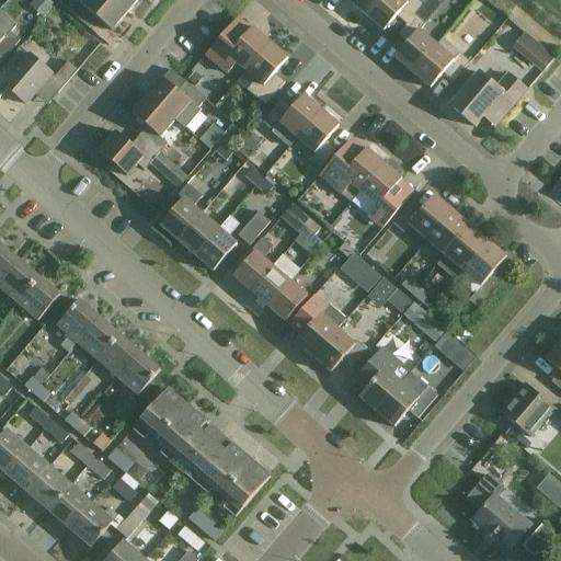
[(45,20),(56,7),(48,0),(35,0),(30,7),(45,20)]
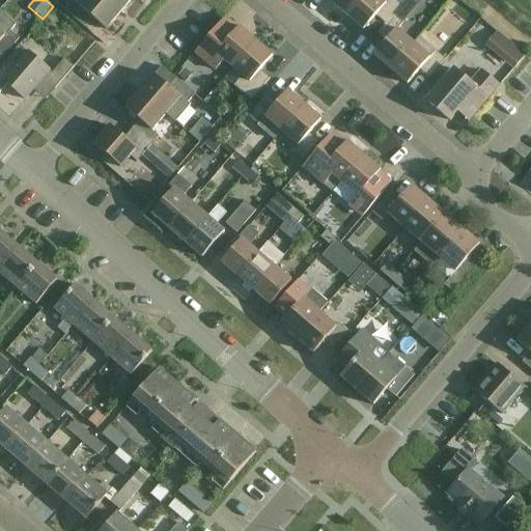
[(106,30),(120,12),(105,0),(83,0),(79,6),(72,0),(70,0),(62,9),(85,28),(92,19),(106,30)]
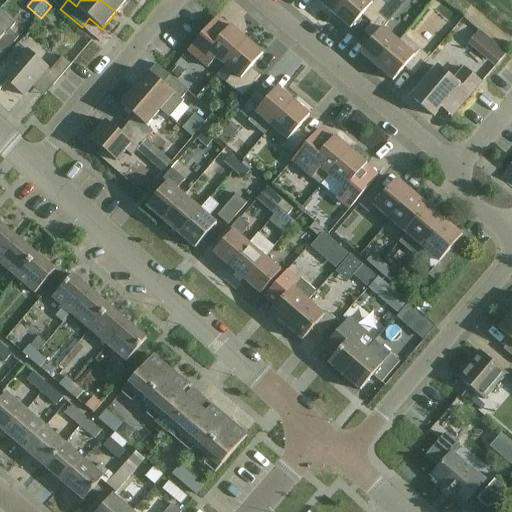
[(101,0),(116,12),(126,0),(101,0)]
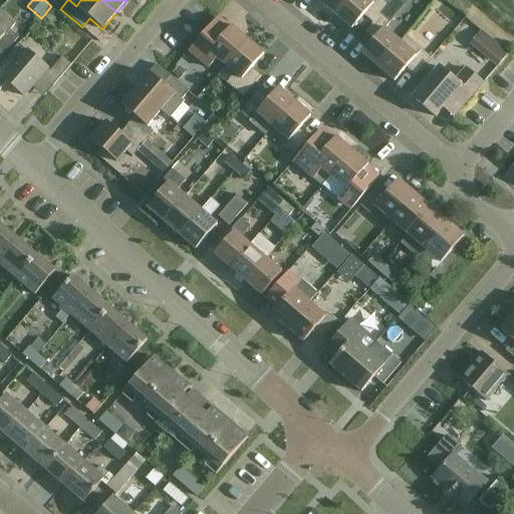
[(320,0),(319,2),(335,16),(349,0),(320,0)]
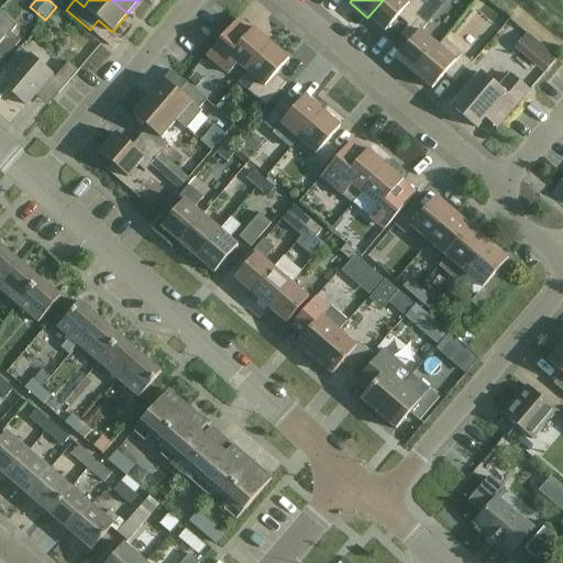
[(404,0),(383,0),(367,18),(386,33),(398,18),(408,25),(426,6),(418,0),(411,0),(409,4),(404,0)]
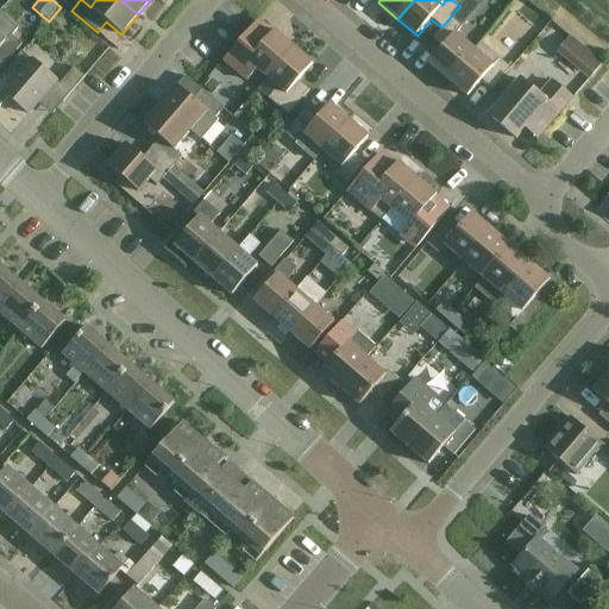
[(466,0),(465,0),(460,6),(471,16),(477,8),(466,0)]
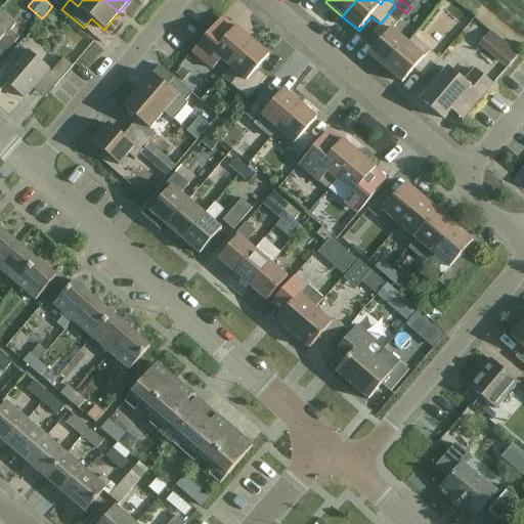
[(382,41),(369,55),(386,70),(408,43),(392,30),(405,13),(396,5),(380,24),(372,33),(382,41)]
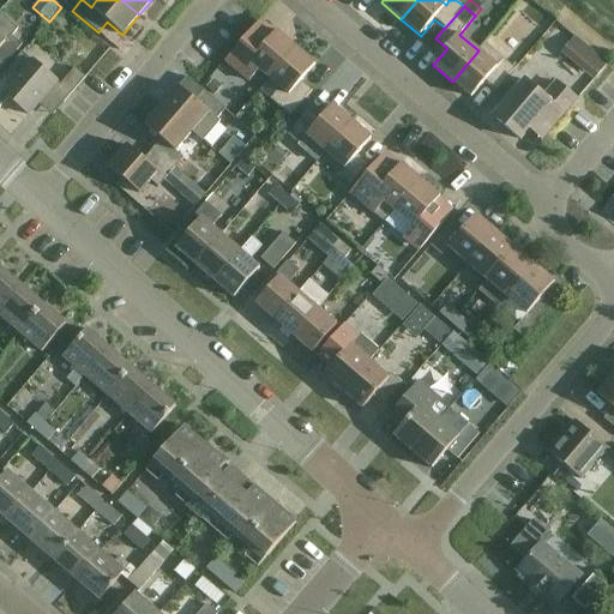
[(0,13),(0,65),(2,68),(23,46),(11,36),(17,28),(0,13)]
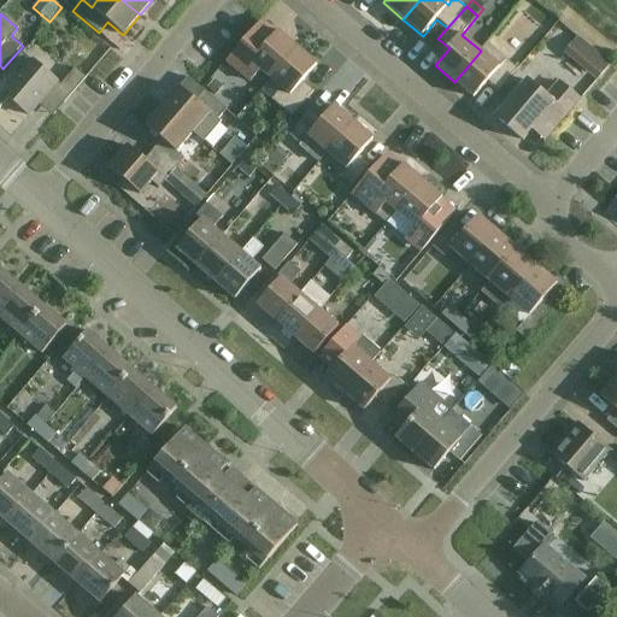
[(260,71),(271,80),(298,50),(278,33),(264,48),(253,40),(231,65),(251,82),(260,71)]
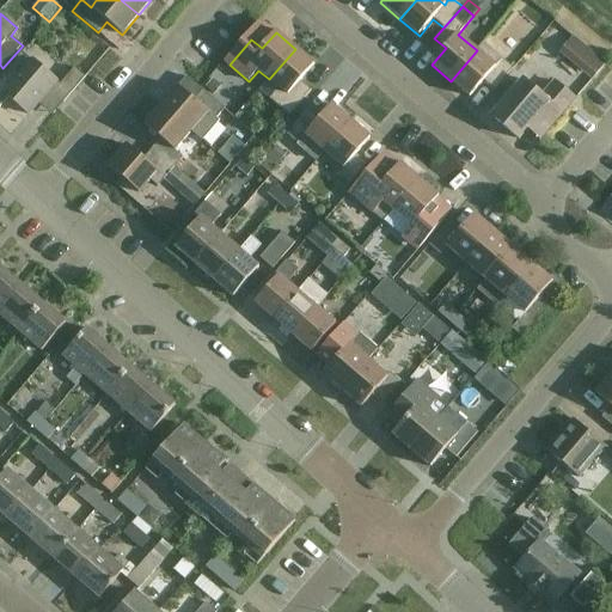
[(573,40),(563,51),(594,79),(604,67),(573,40)]
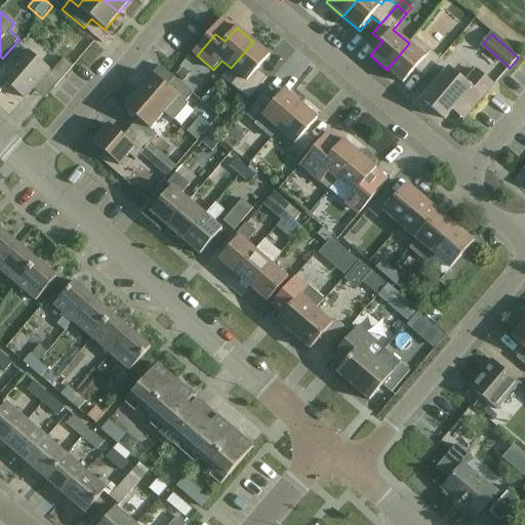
[(409,43),(387,70),(403,84),(415,70),(425,78),(440,58),(414,37),(409,43)]
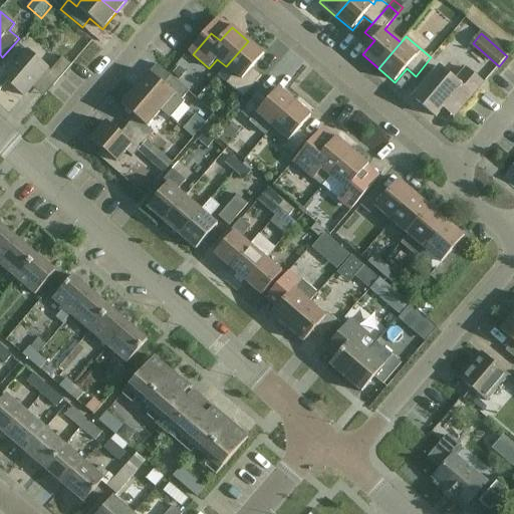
[(248,41),(226,66),(235,73),(226,83),(243,97),(261,76),(252,68),(264,54),(248,41)]
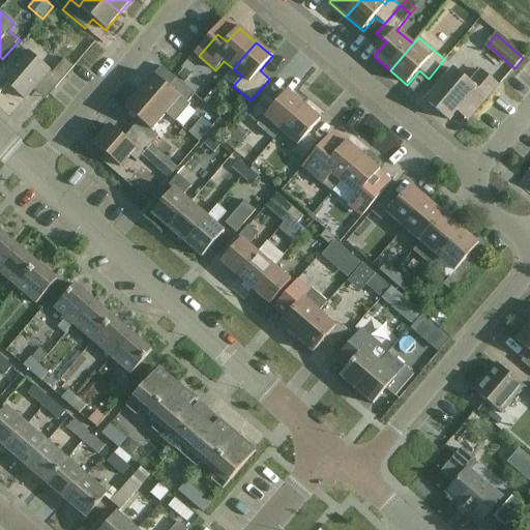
[(29,53),(28,54),(19,46),(0,67),(0,93),(7,85),(25,99),(50,70),(29,53)]
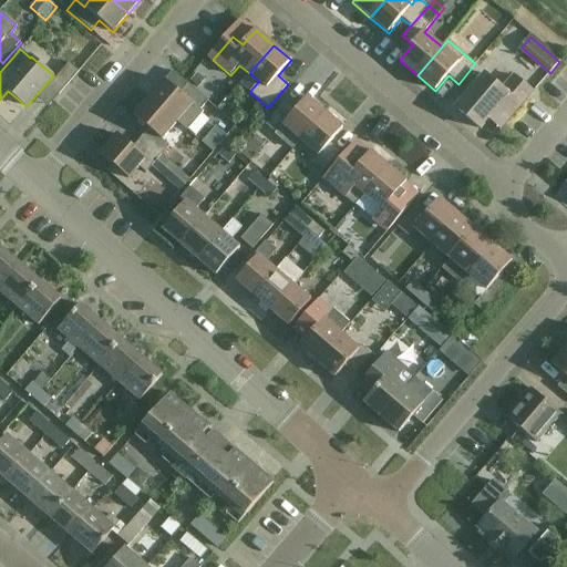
[(79,72),(69,63),(49,86),(59,95),(79,72)]
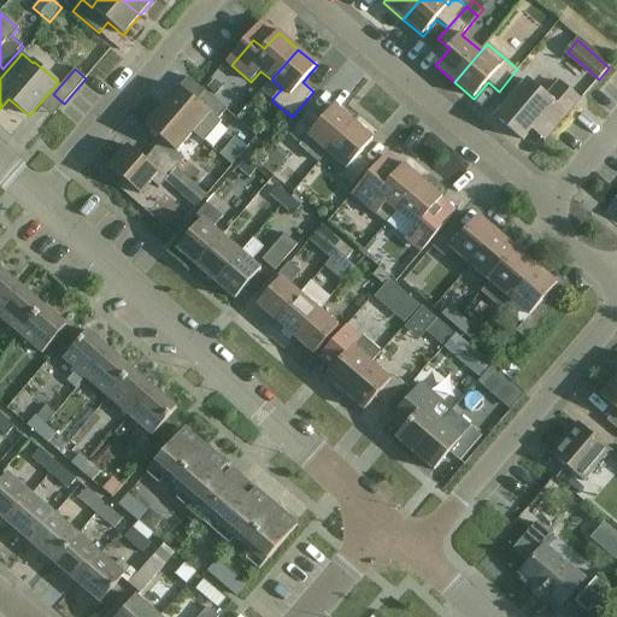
[(212,80),(206,88),(215,95),(222,87),(212,80)]
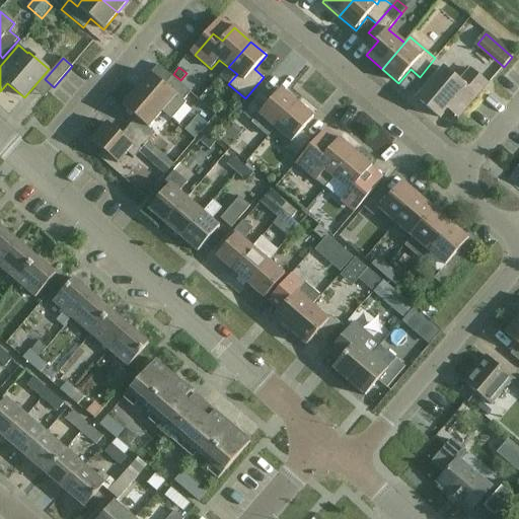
[(459,82),(443,68),(417,98),(440,119),(450,106),(461,116),(488,85),(470,70),(459,82)]
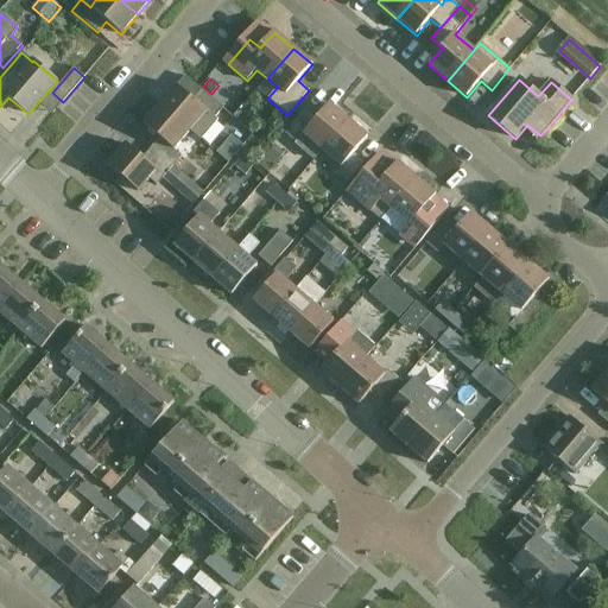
[(160,106),(190,131),(191,131),(202,140),(219,121),(215,118),(223,108),(202,90),(194,100),(177,87),(160,106)]
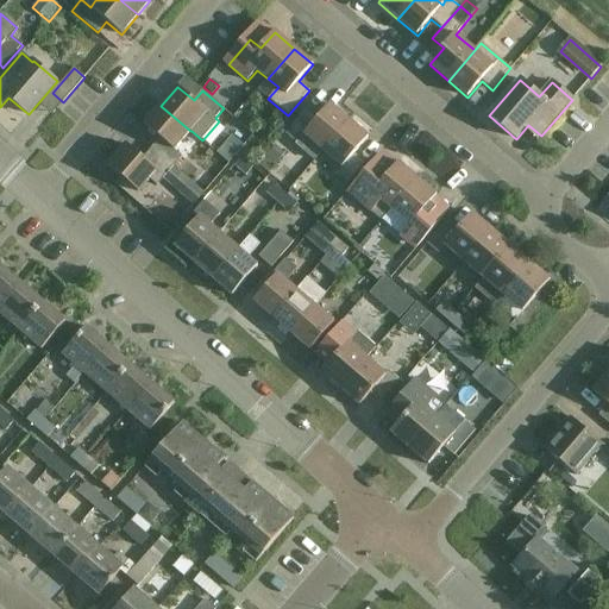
[(314,143),(324,151),(350,121),(330,105),(316,121),(305,112),(287,133),(307,151),(314,143)]
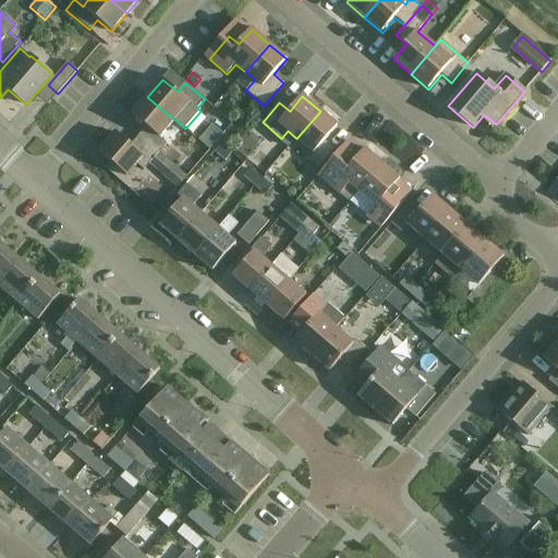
[(147,128),(138,136),(186,178),(187,177),(159,153),(167,144),(160,137),(174,120),(147,97),(132,114),(147,128)]
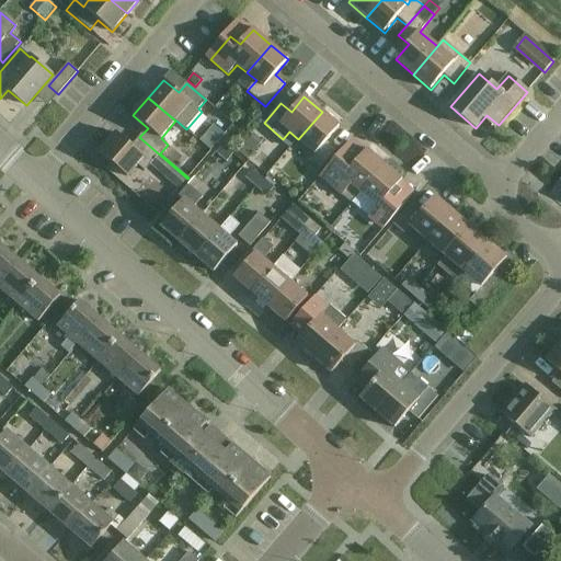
[(322,112),(298,139),(315,155),(309,161),(320,170),(336,150),(327,141),(340,127),(322,112)]
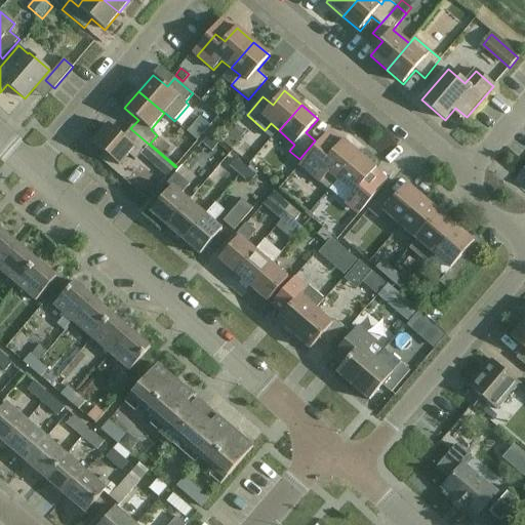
[(198,123),(188,133),(198,142),(207,130),(198,123)]
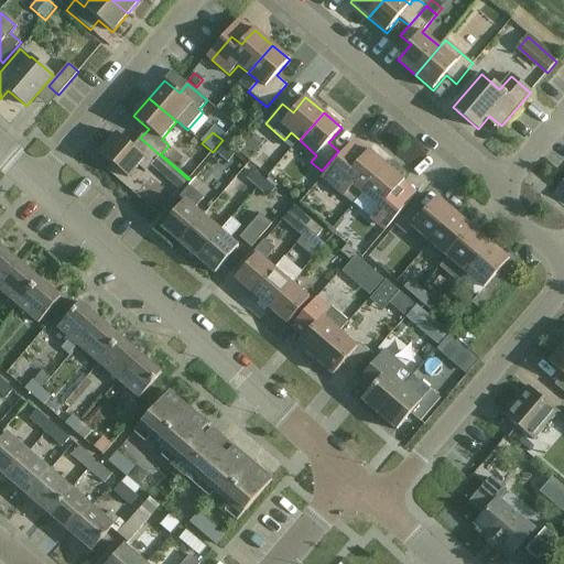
[(180,191),(188,180),(140,138),(132,147),(118,134),(100,154),(128,179),(138,166),(145,172),(151,166),(180,191)]
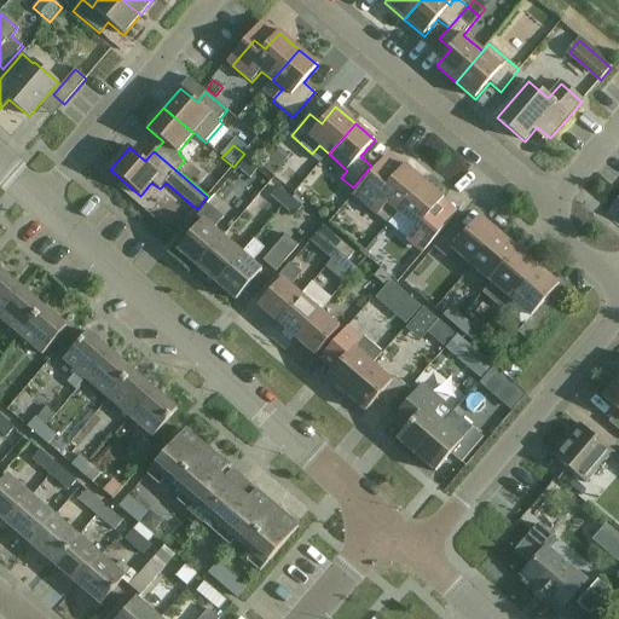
[(261,169),(272,179),(289,157),(278,149),(261,169)]
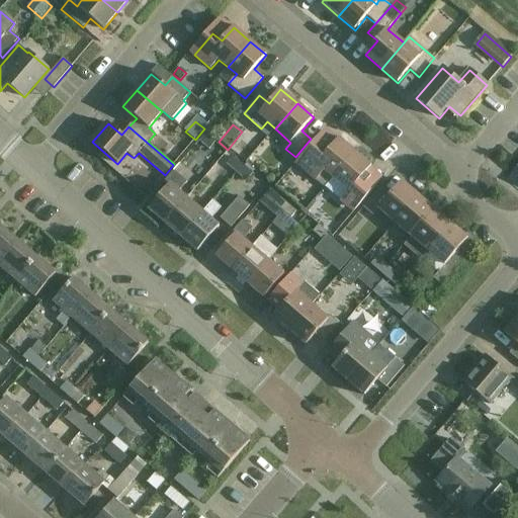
[(206,134),(205,135),(199,141),(209,150),(217,142),(206,134)]
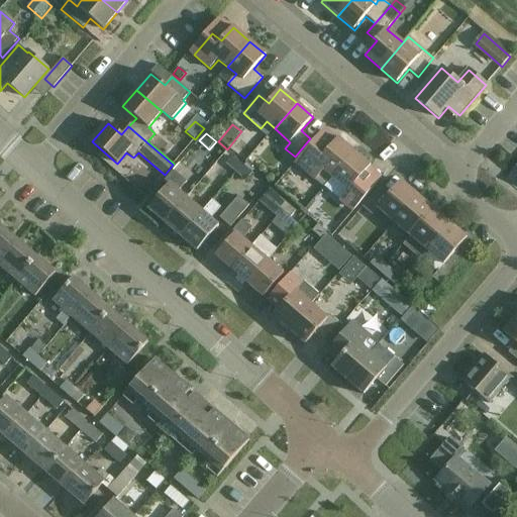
[(324,187),(332,178),(354,152),(338,138),(326,152),(317,144),(299,166),(309,175),(324,187)]
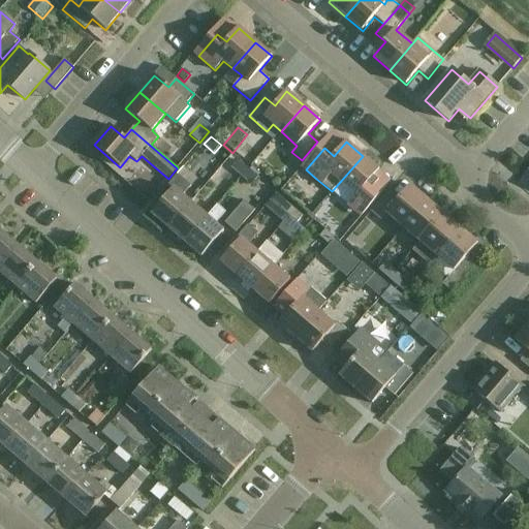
[(168,156),(177,163),(185,154),(177,147),(168,156)]
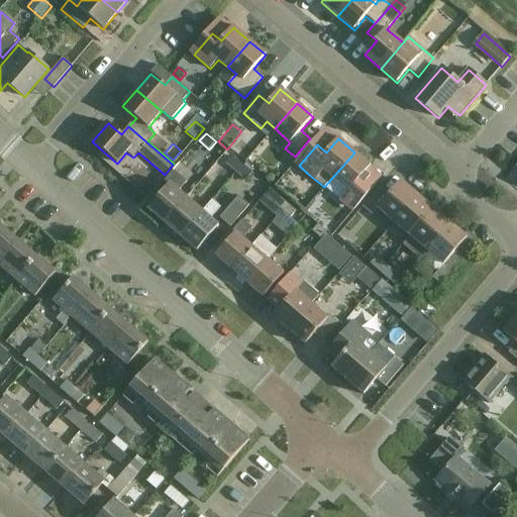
[(354,152),(332,178),(348,192),(342,198),(340,201),(352,212),(382,178),(370,168),(371,167),(354,152)]
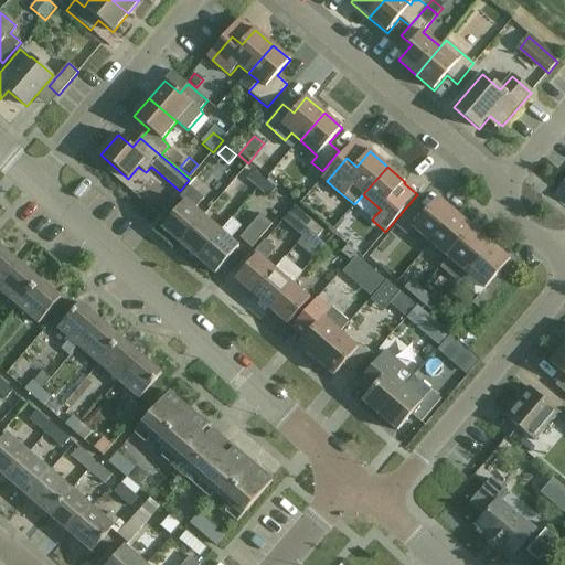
[(247,180),(258,189),(268,177),(258,168),(247,180)]
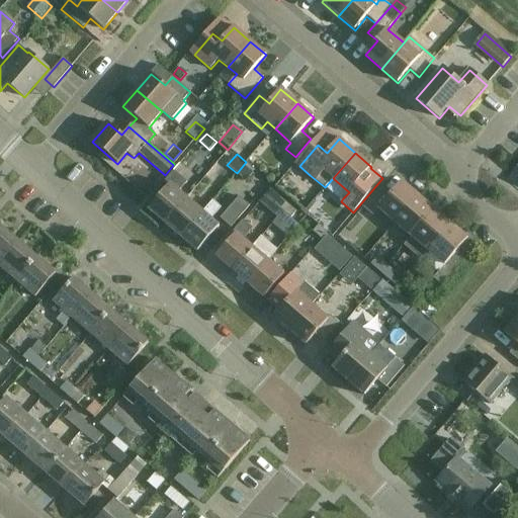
[(246,162),(237,173),(246,181),(256,170),(246,162)]
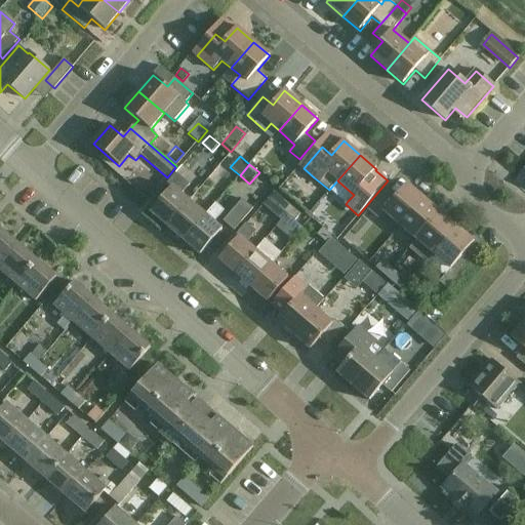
[(151,212),(167,227),(189,201),(182,195),(190,186),(176,173),(167,184),(171,188),(151,212)]
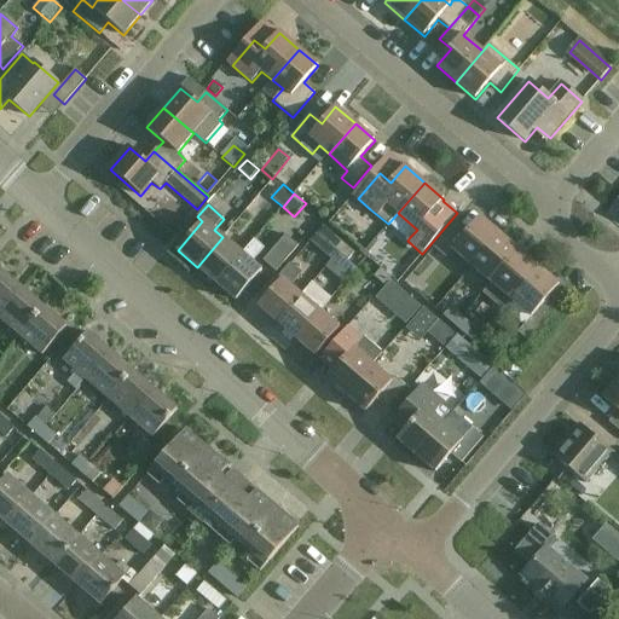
[(452,250),(472,267),(499,235),(480,218),(467,232),(456,223),(434,248),(445,258),(452,250)]
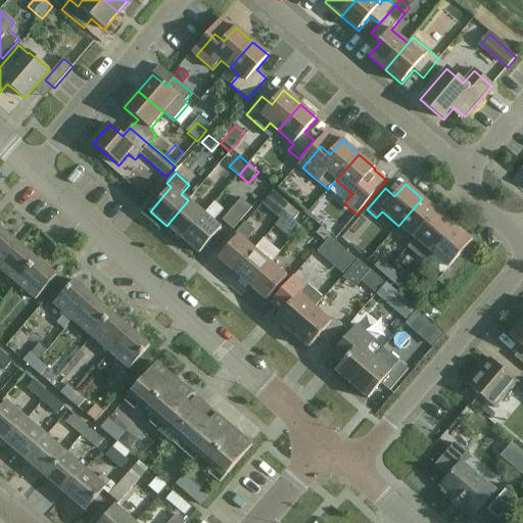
[(241,198),(222,221),(233,230),(252,208),(241,198)]
